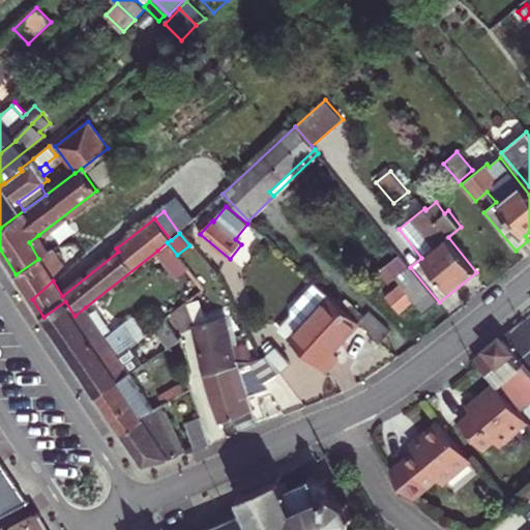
[(29,242),(38,259),(49,252),(38,235),(29,242)]
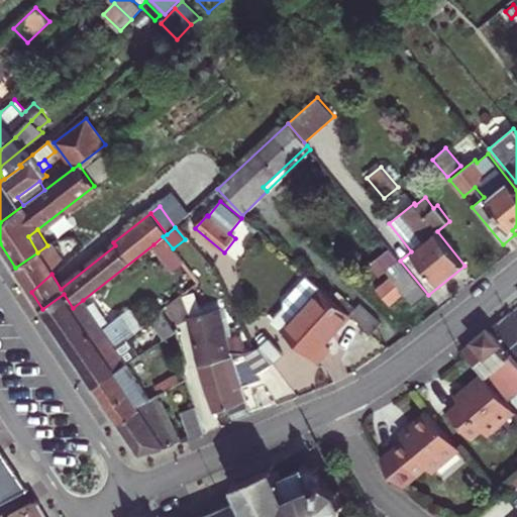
[(163,236),(153,244),(174,270),(184,263),(173,248),(163,236)]
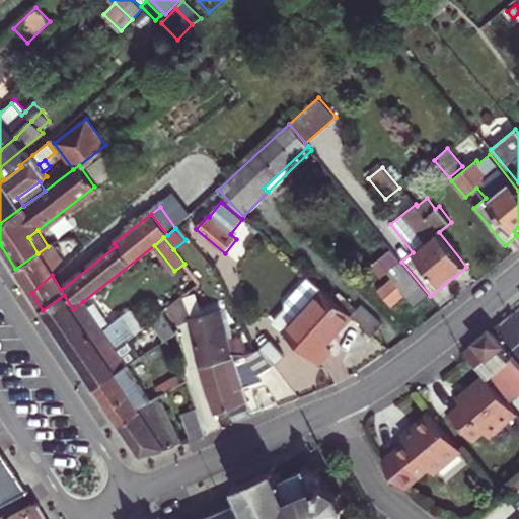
[(15,269),(31,293),(52,275),(51,273),(62,261),(52,244),(48,246),(38,253),(15,269)]
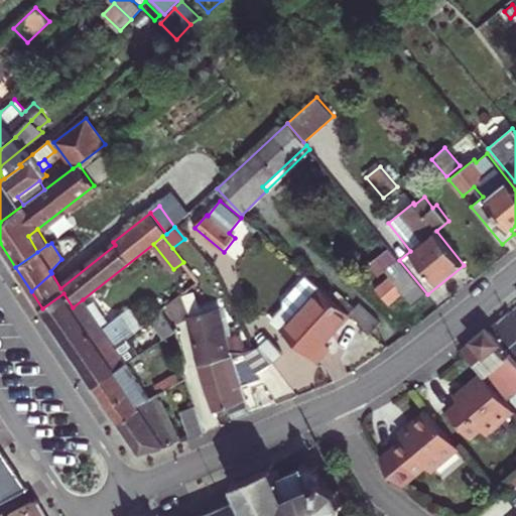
[(413,305),(427,294),(399,260),(385,271),(413,305)]
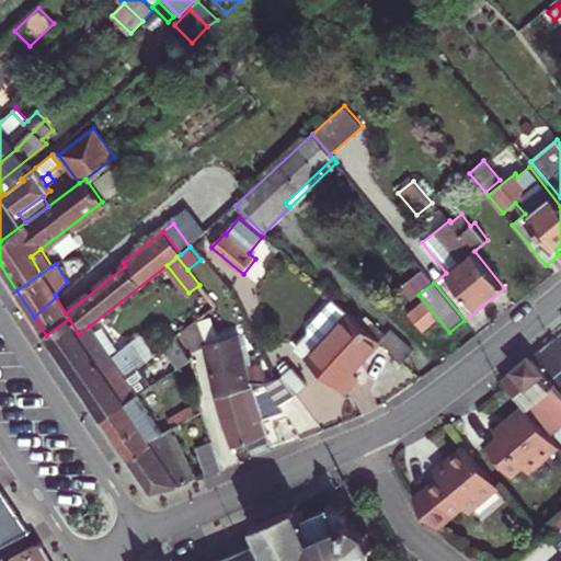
[(307,359),(343,393),(358,377),(352,371),(380,341),(359,322),(350,313),(335,299),(310,327),(310,335),(321,344),(307,359)]
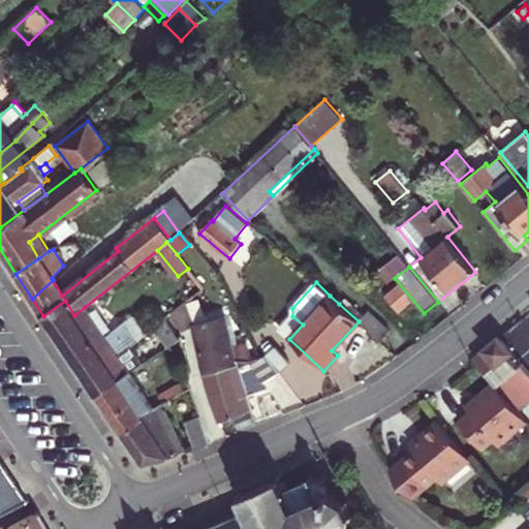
[(345,299),(339,304),(359,321),(365,315),(345,299)]
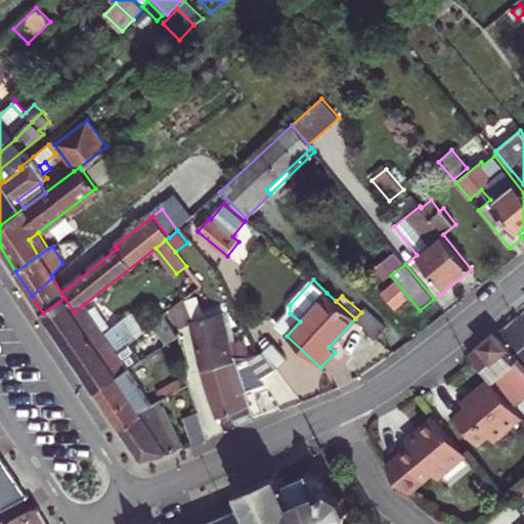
[(64,298),(43,313),(76,362),(108,340),(117,352),(129,343),(138,336),(125,317),(104,334),(84,304),(74,312),(64,298)]
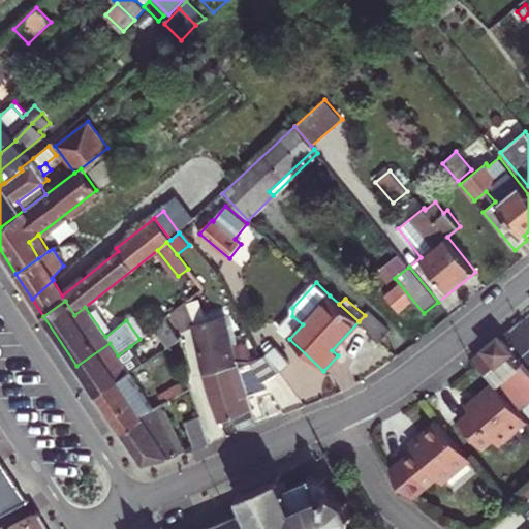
[(172,313),(181,331),(194,325),(194,324),(186,303),(172,313)]
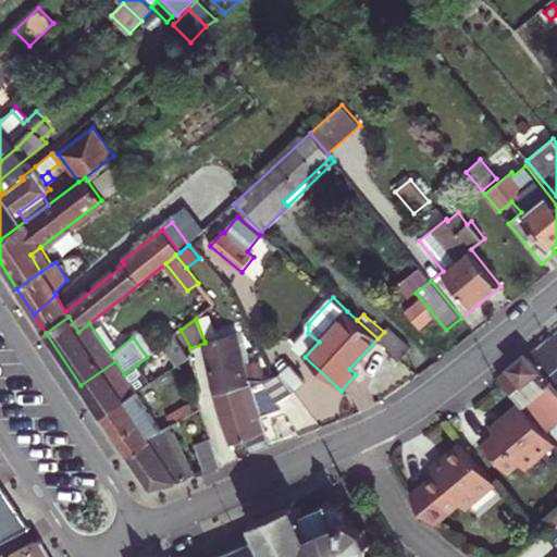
[(378,338),(400,360),(411,348),(388,327),(384,332),(378,338)]
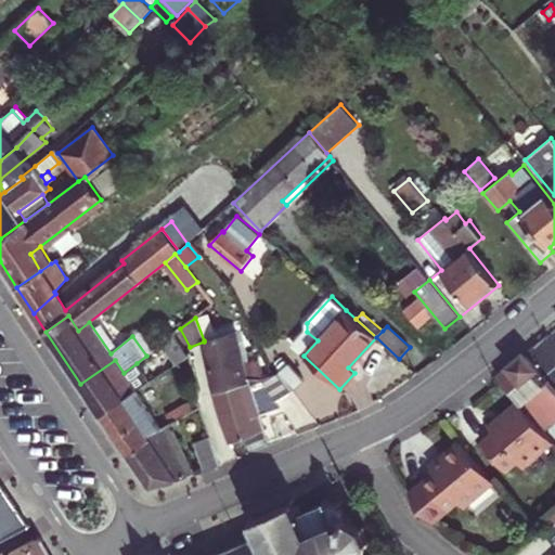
[(132,336),(146,356),(154,350),(141,331),(132,336)]
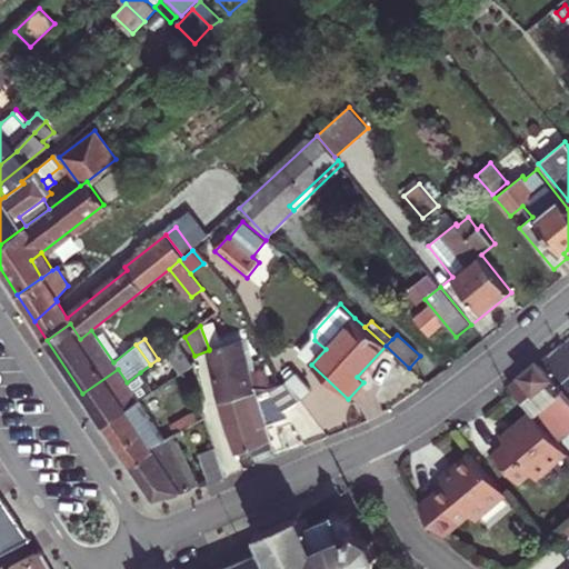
[(209,350),(221,405),(239,399),(237,392),(251,388),(248,372),(241,340),(209,349),(209,350)]
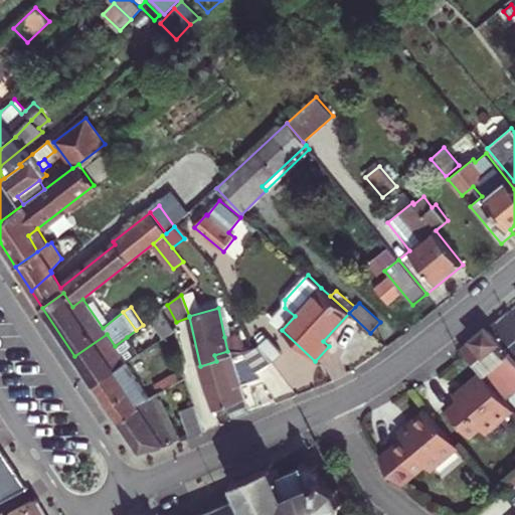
[(295,316),(285,308),(273,321),(282,330),(295,316)]
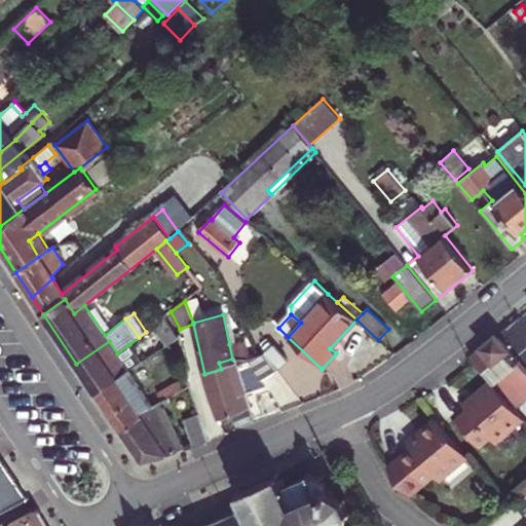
[(162,318),(153,326),(167,345),(178,338),(162,318)]
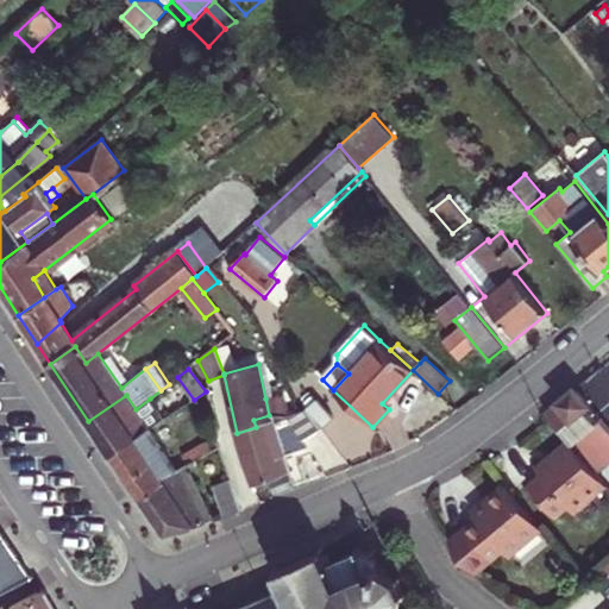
[(608,428),(573,387),(544,412),(569,440),(595,472),(608,459),(608,428)]
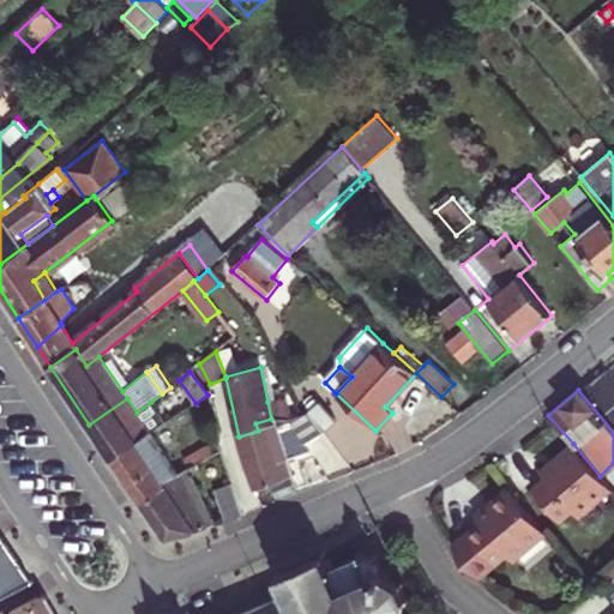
[(268,402),(271,419),(287,417),(288,397),(268,402)]
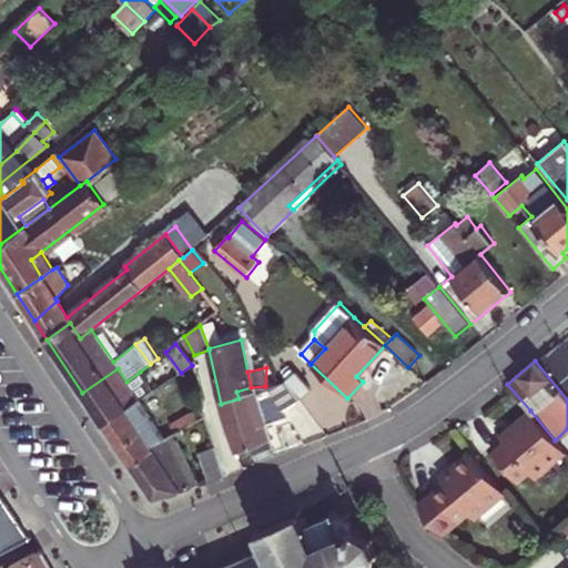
[(118,368),(82,393),(103,425),(139,401),(153,392),(140,372),(127,382),(118,368)]
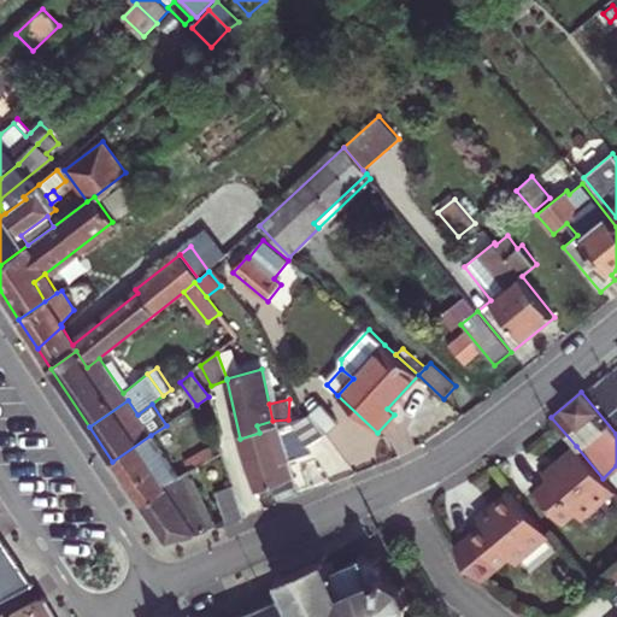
[(247,470),(254,494),(293,479),(287,462),(312,454),(307,446),(325,434),(310,413),(304,417),(288,419),(272,421),(257,425),(259,433),(240,439),(247,470)]
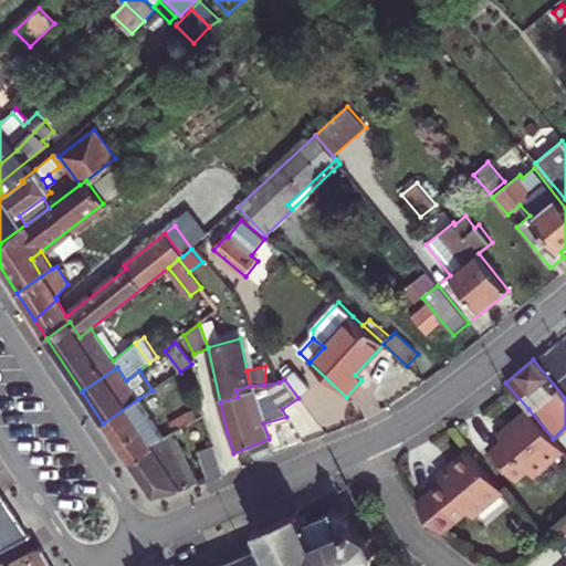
[(138,399),(103,423),(129,462),(155,448),(152,442),(163,437),(138,399)]
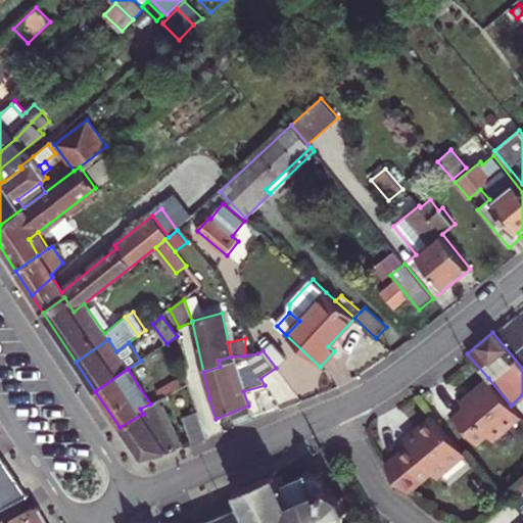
[(511,406),(488,378),(471,393),(472,394),(461,403),(464,407),(453,416),(476,443),(487,434),(491,439),(519,415),(511,406)]
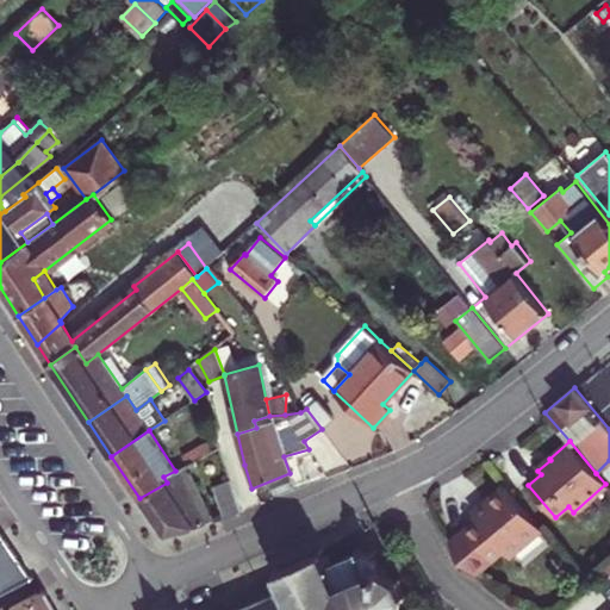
[(185,466),(188,472),(195,468),(192,462),(185,466)]
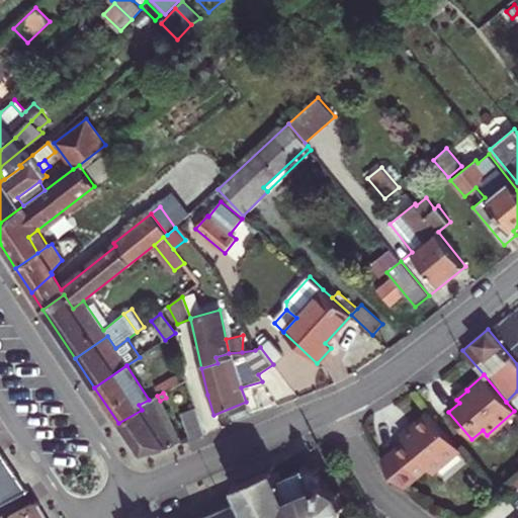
[(174,445),(180,443),(160,401),(157,396),(152,399),(174,445)]
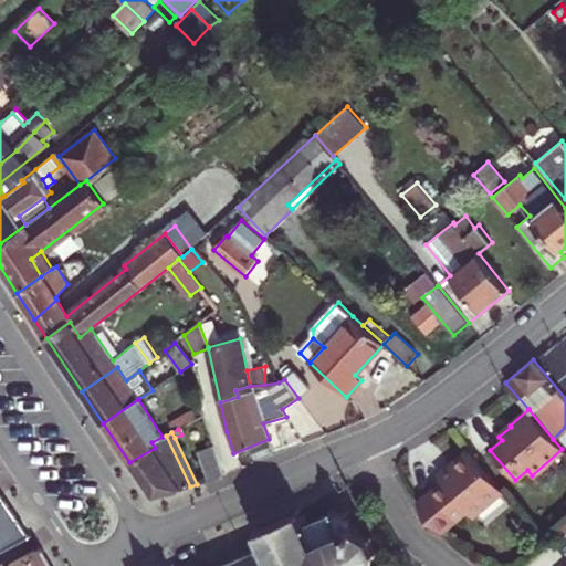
[(190,486),(166,436),(163,437),(152,442),(155,448),(129,462),(154,499),(190,486)]
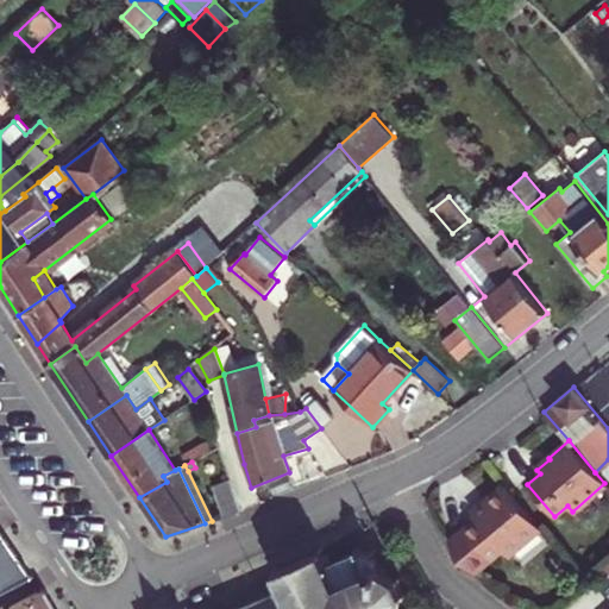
[(275,494),(293,488),(288,475),(270,482),(275,494)]
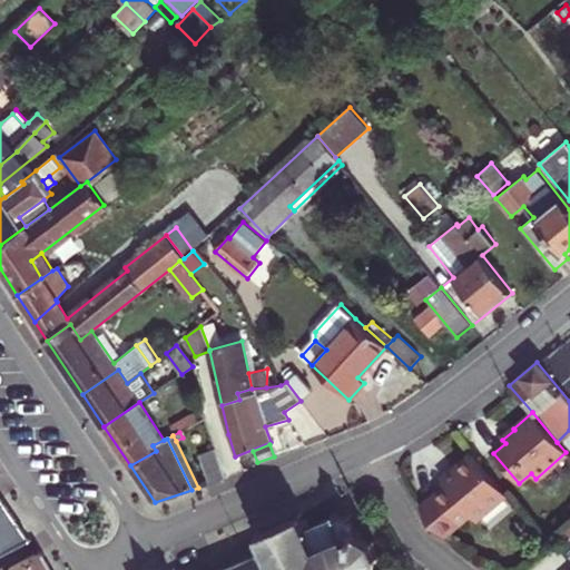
[(209,483),(226,478),(216,449),(199,455),(209,483)]
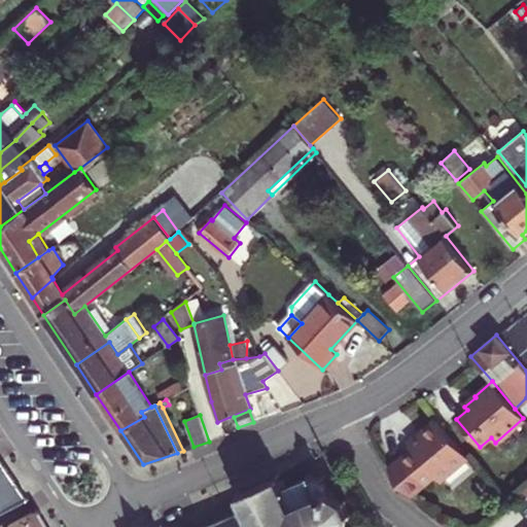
[(467,457),(436,420),(419,434),(420,435),(409,445),(412,449),(388,468),(398,486),(412,496),(435,477),(440,481),(467,457)]
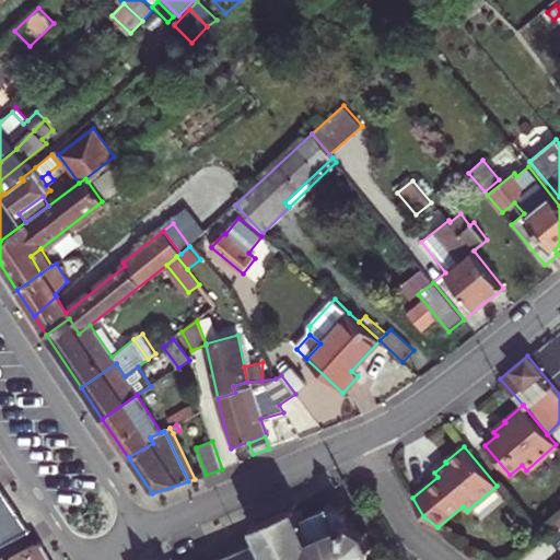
[(0,543),(27,528),(0,487),(0,543)]
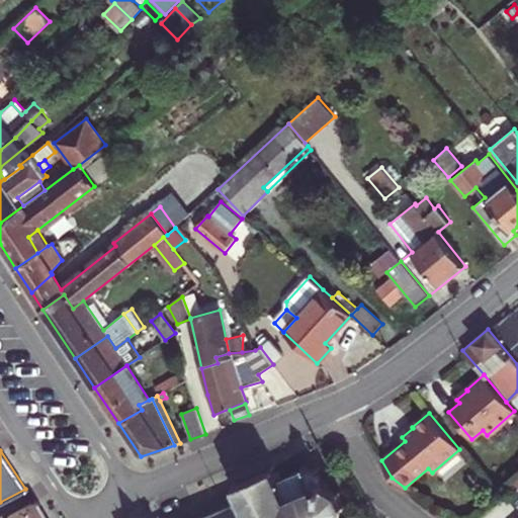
[(237,503),(200,517),(342,517),(341,517),(343,507),(347,507),(347,504),(343,504),(339,495),(342,493),(340,491),(337,493),(328,488),(329,484),(326,484),(324,480),(321,480),(318,471),(320,469),(317,467),(315,469),(307,468),(305,465),(301,466),(304,469),(282,480),(279,472),(274,471),(276,466),(273,465),(271,469),(238,485),(233,483),(232,486),(236,488),(241,498),(236,500),(237,503)]
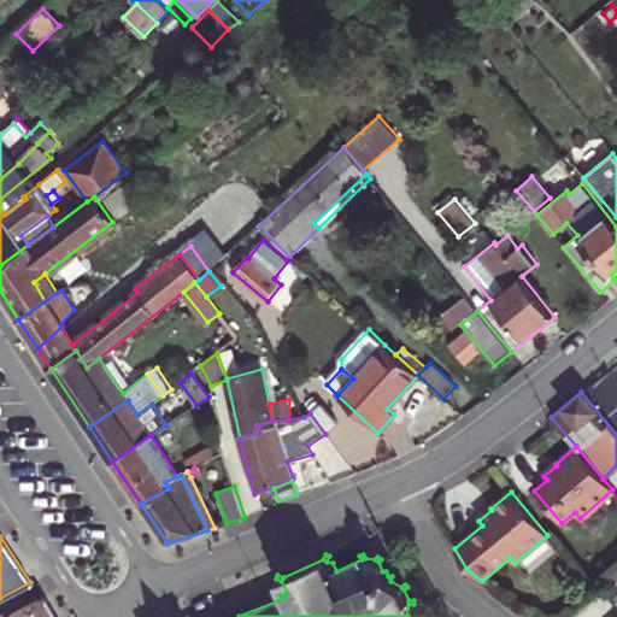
[(57,616),(45,595),(41,597),(4,616),(57,616)]
